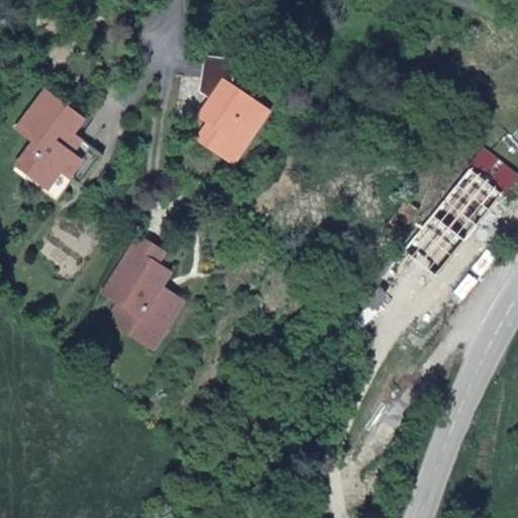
[(257,131),(261,110),(233,86),(238,59),(205,55),(199,91),(211,100),(199,117),(209,126),(198,142),(231,166),(257,131)]
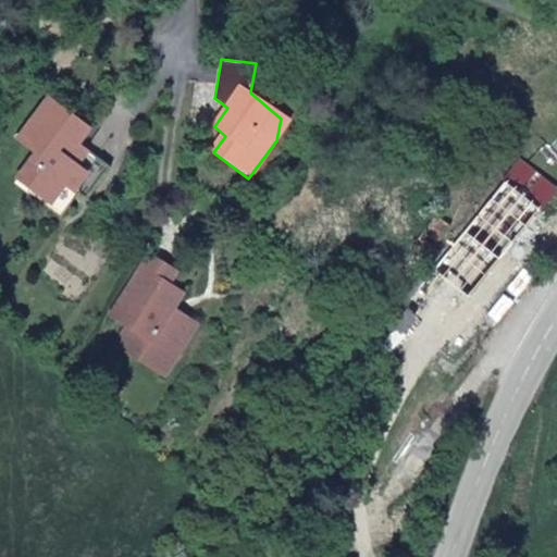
[(111,168),(75,139),(86,128),(49,99),(17,137),(35,153),(17,177),(49,201),(64,183),(88,201),(111,168)]
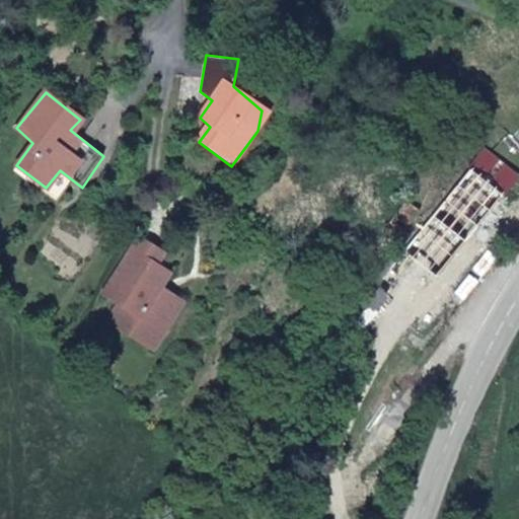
[(518,130),(509,139),(518,148),(518,130)]
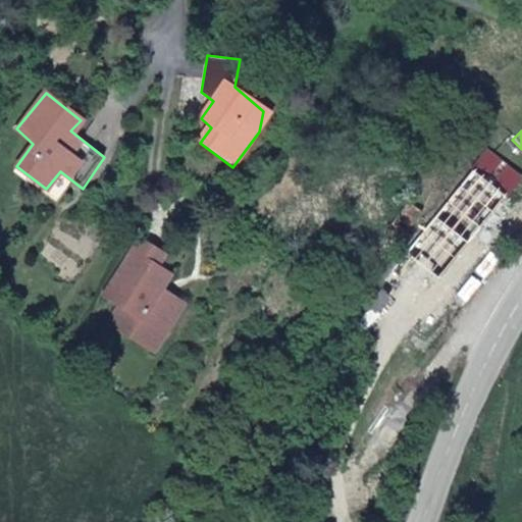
[(521,181),(521,173),(493,142),(475,156),(507,194),(521,181)]
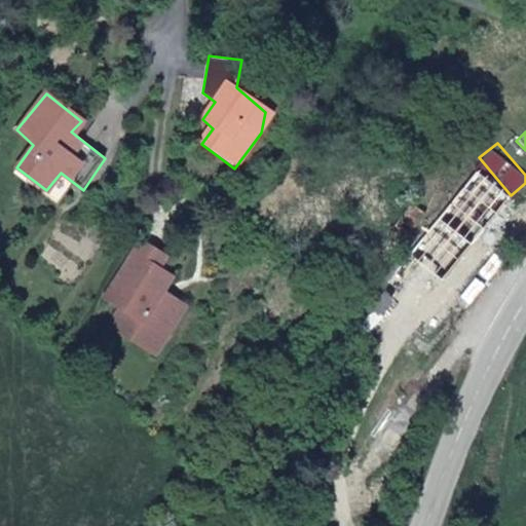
[(461,259),(512,199),(479,170),(427,232),(461,259)]
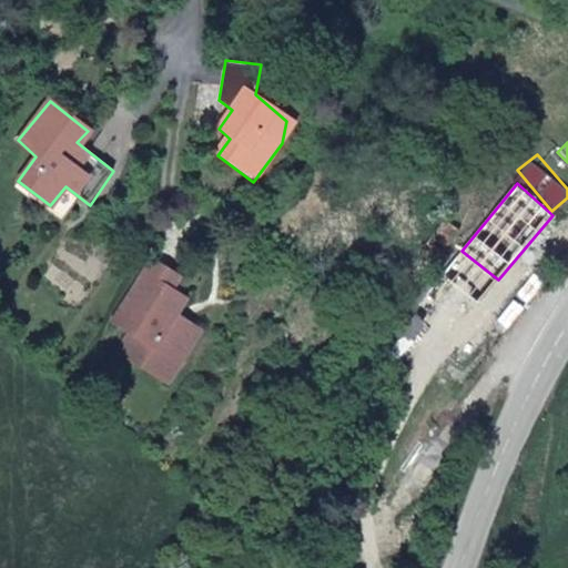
[(60,214),(77,195),(66,186),(50,205),(60,214)]
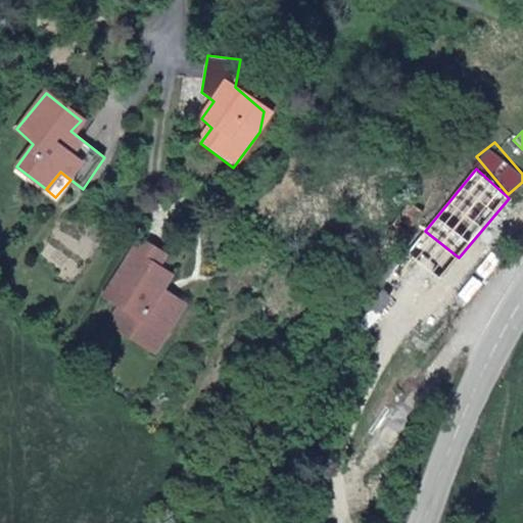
[(403,237),(424,211),(412,201),(391,227),(403,237)]
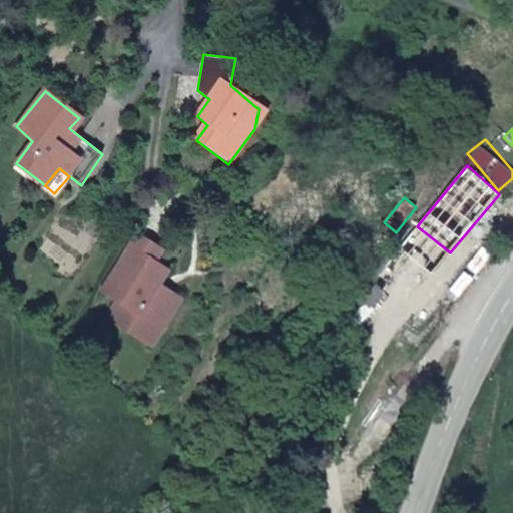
[(183,298),(158,283),(166,269),(153,262),(160,249),(137,234),(100,293),(118,304),(109,318),(132,332),(139,321),(161,335),(183,298)]
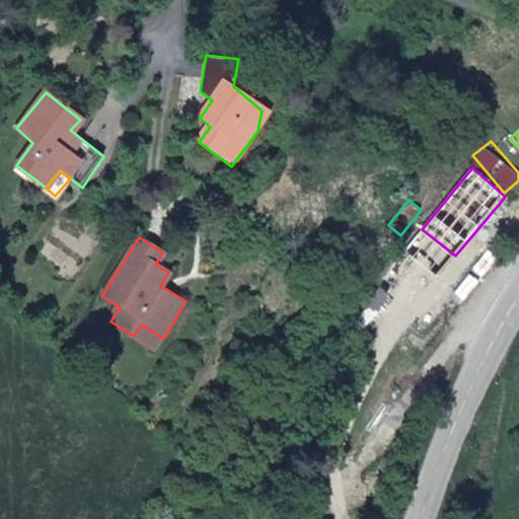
[(134,336),(157,350),(163,339),(141,324),(134,336)]
